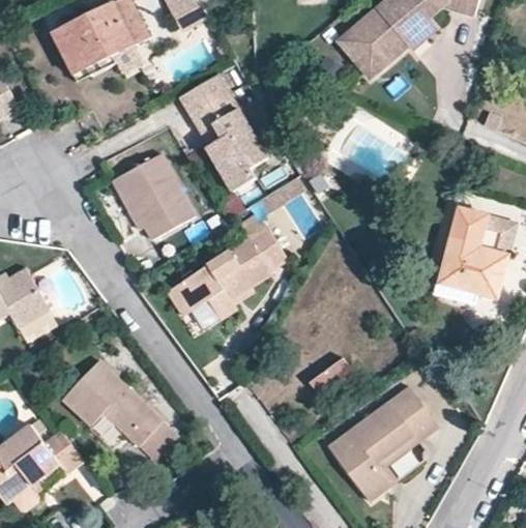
[(110,0),(52,30),(69,72),(147,36),(126,0),(110,0)]
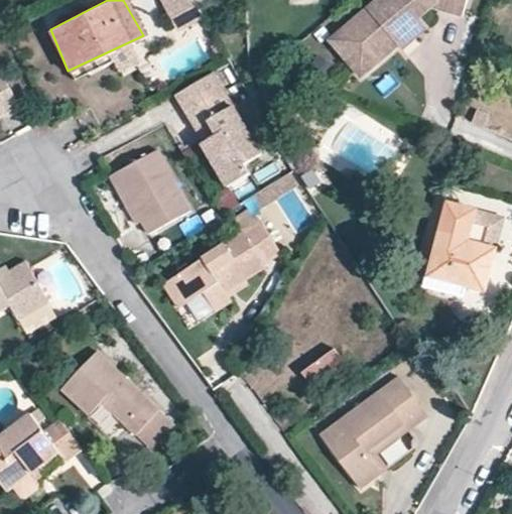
[(155,0),(164,16),(192,1),(190,0),(155,0)]
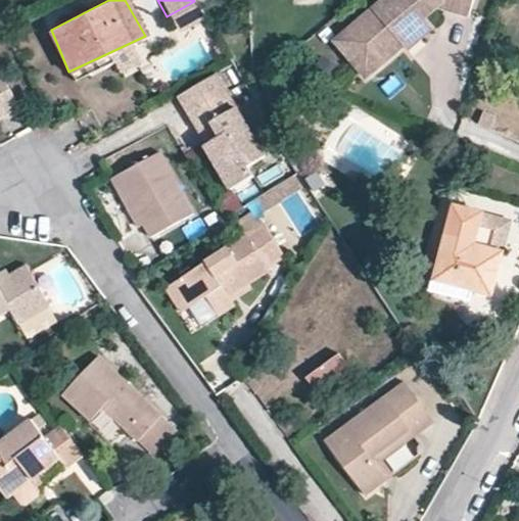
[(378,0),(335,38),(368,76),(411,43),(399,32),(432,4),(463,11),(467,0),(378,0)]
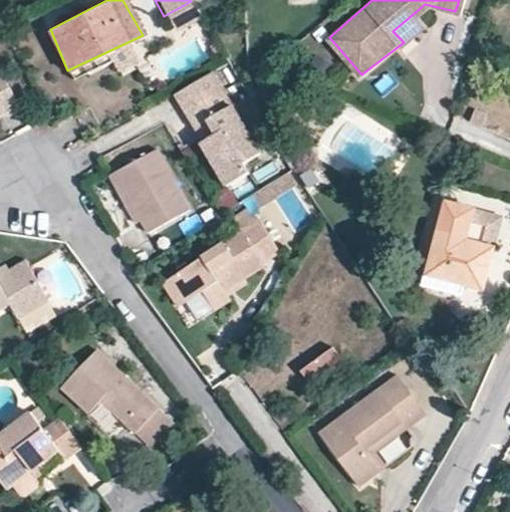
[(170,28),(198,13),(191,1),(164,16),(170,28)]
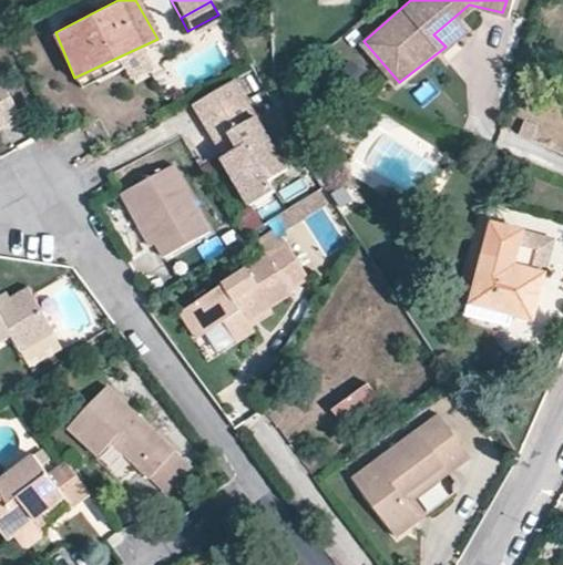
[(0,119),(18,109),(2,74),(0,75),(0,119)]
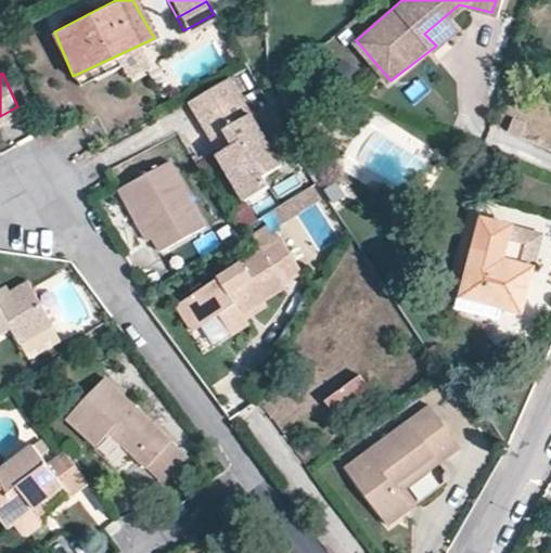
[(218,84),(186,104),(242,202),(266,189),(260,179),(273,171),(218,84)]
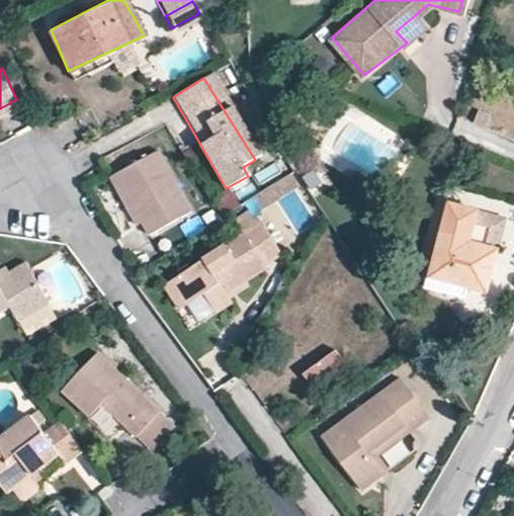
[(475,103),(469,118),(482,123),(484,107),(475,103)]
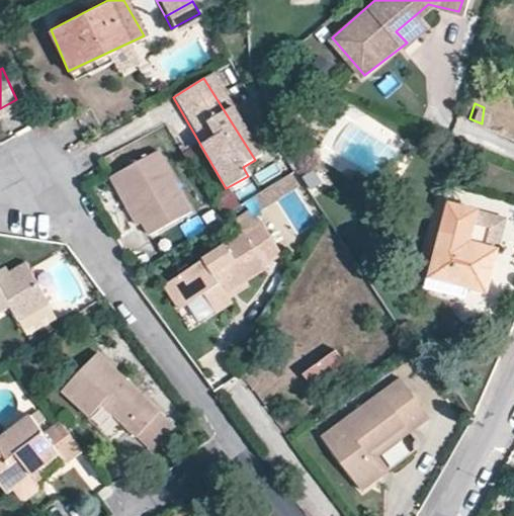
[(187,208),(154,152),(110,173),(148,235),(187,208)]
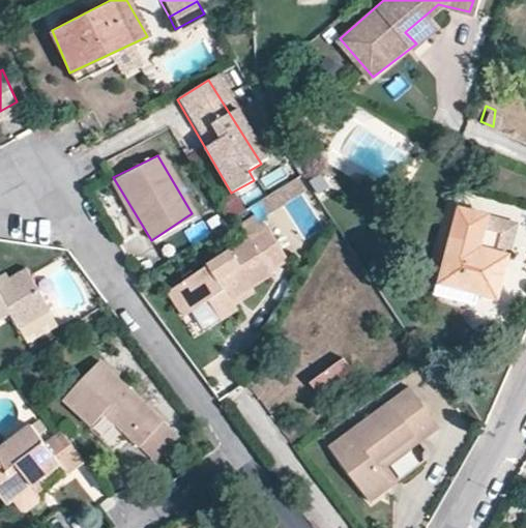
[(267,208),(301,188),(296,178),(261,198),(267,208)]
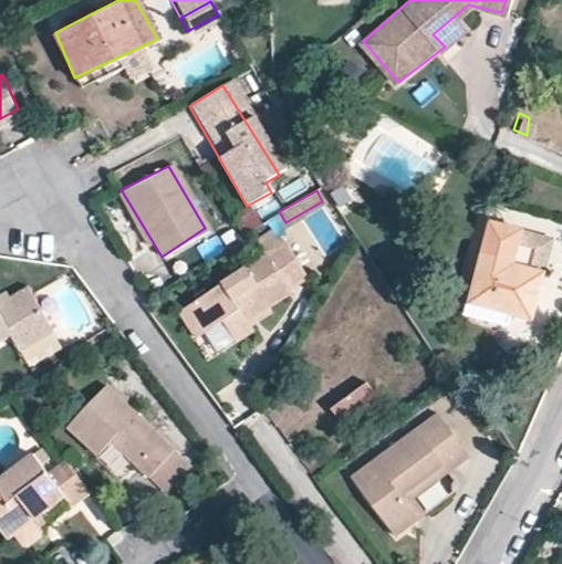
[(549,238),(490,221),(468,301),(527,317),(549,238)]
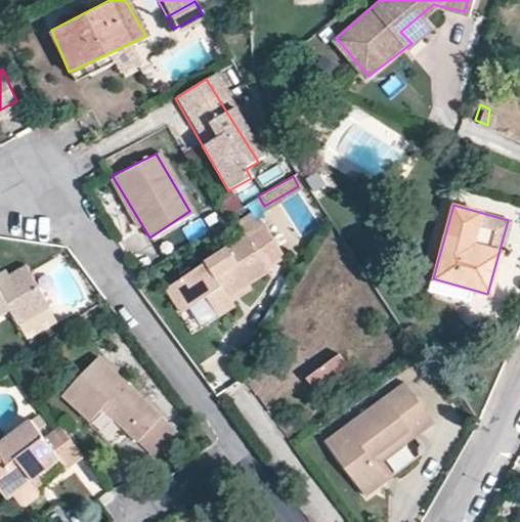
[(280,252),(255,208),(237,221),(246,233),(162,287),(180,312),(202,298),(215,315),(231,303),(222,291),(280,252)]
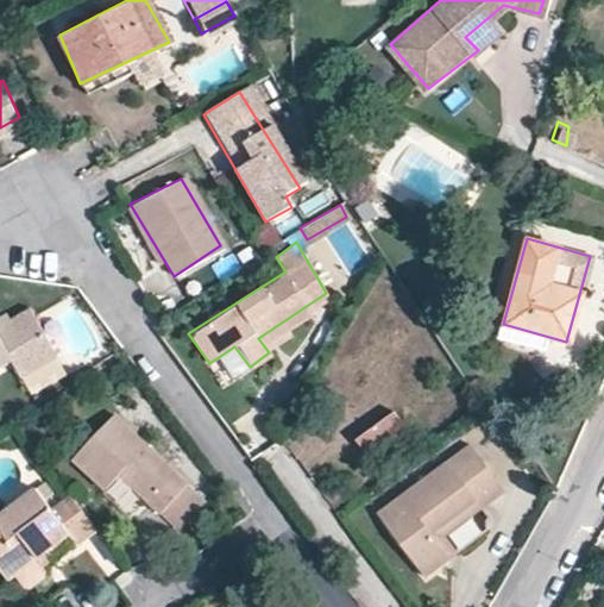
[(0,367),(10,362),(13,369),(49,345),(26,311),(0,325),(0,367)]
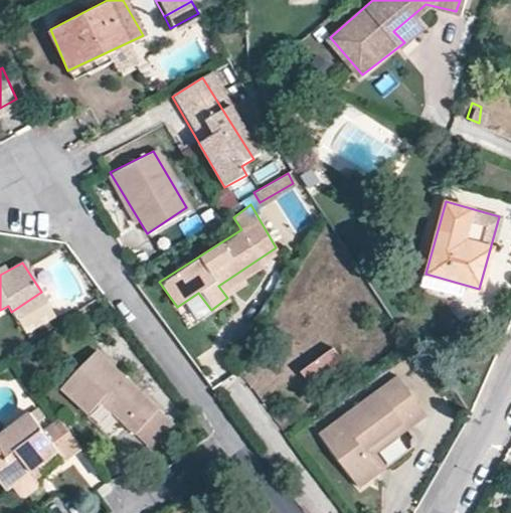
[(299,371),(310,385),(343,361),(330,348),(299,371)]
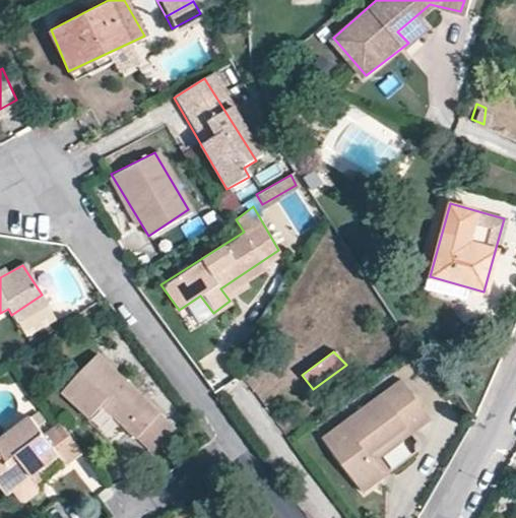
[(156,416),(92,354),(59,391),(86,419),(99,405),(132,441),(156,416)]
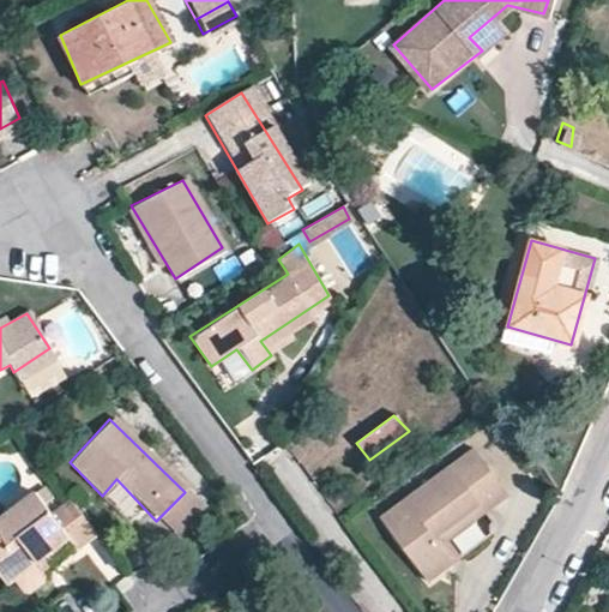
[(475,451),(383,521),(428,583),(448,562),(435,532),(480,502),(487,509),(508,495),(475,451)]
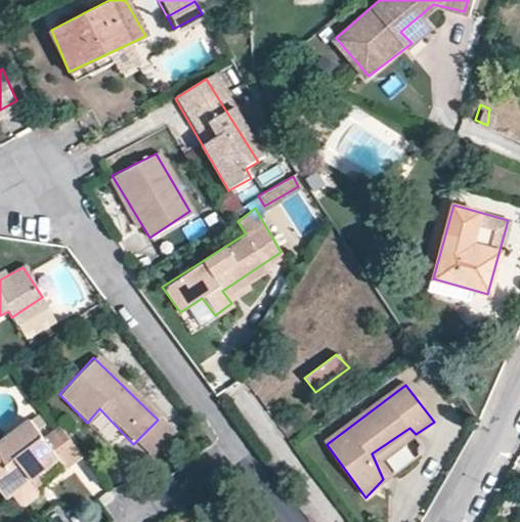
[(0,492),(4,498),(54,458),(60,470),(78,458),(54,427),(41,439),(34,431),(41,423),(37,411),(0,436),(0,492)]
